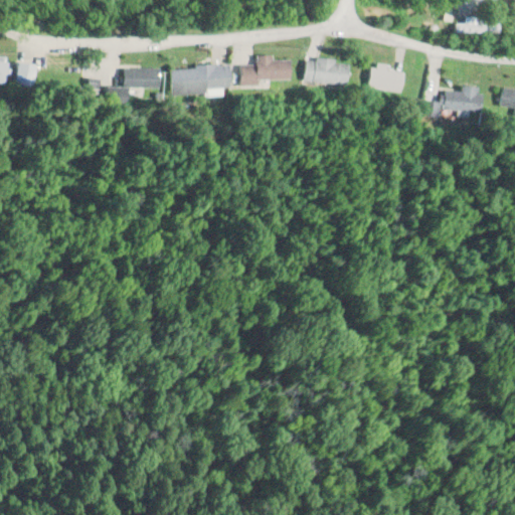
[(498,32),(498,22),(454,22),(454,32),(498,32)]
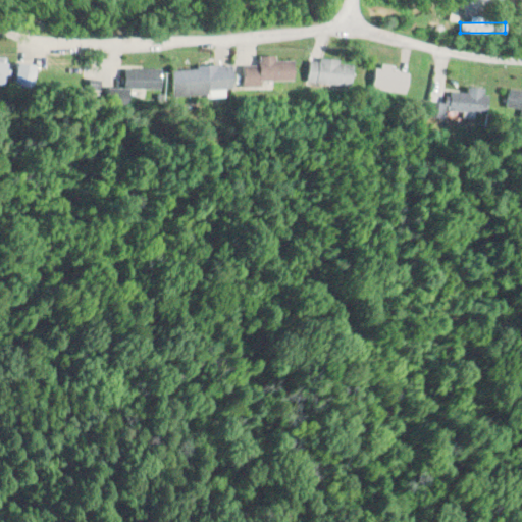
[(289,82),(288,59),(270,60),(270,55),(254,55),(254,64),(239,65),(240,84),(289,82)]
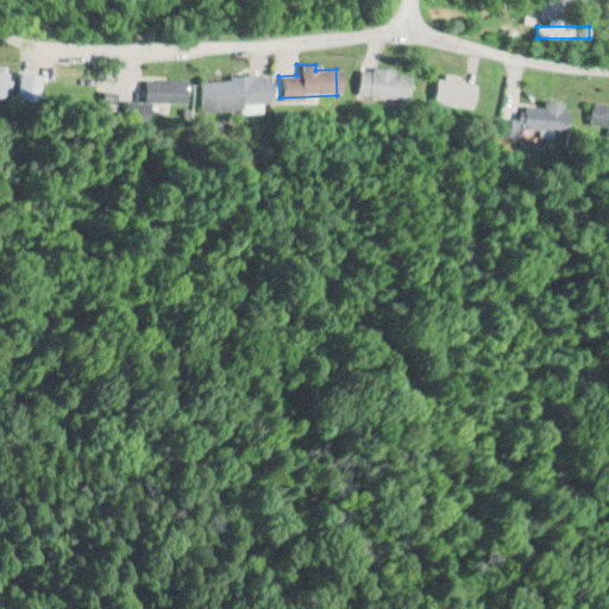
[(406,98),(407,71),(355,69),(353,95),(406,98)]
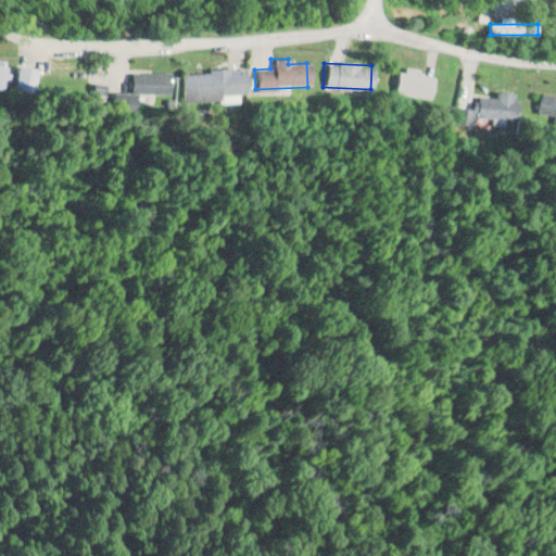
[(17,89),(39,89),(39,67),(17,67),(17,89)]
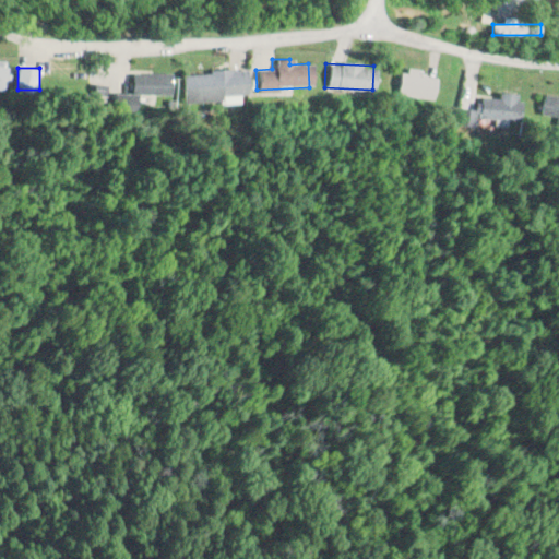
[(183,98),(247,94),(246,69),(182,73),(183,98)]
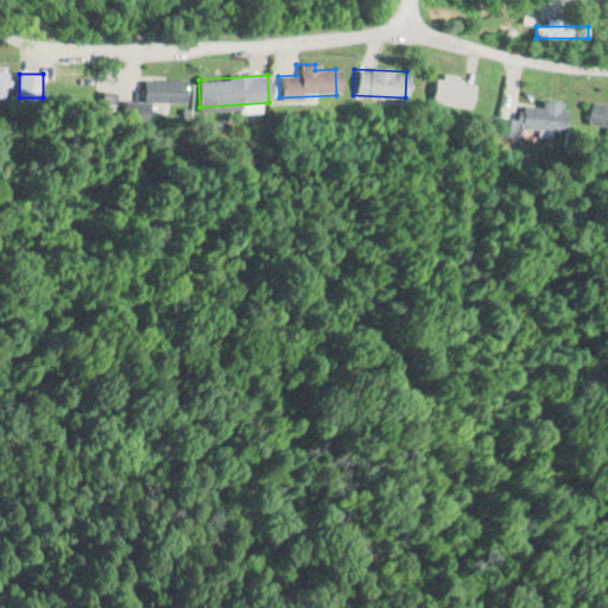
[(467,108),(470,83),(435,77),(431,102),(467,108)]
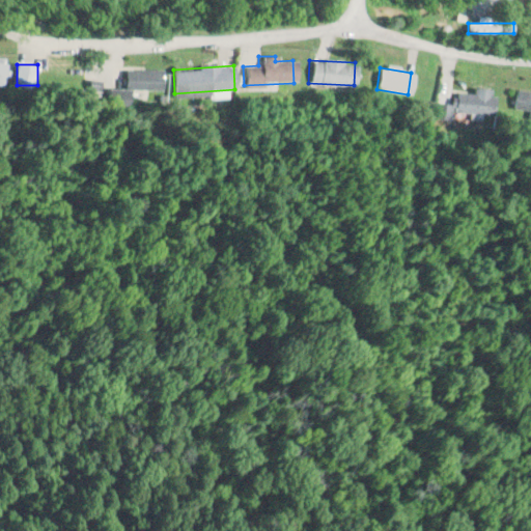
[(162,70),(126,70),(126,89),(162,89),(162,70)]
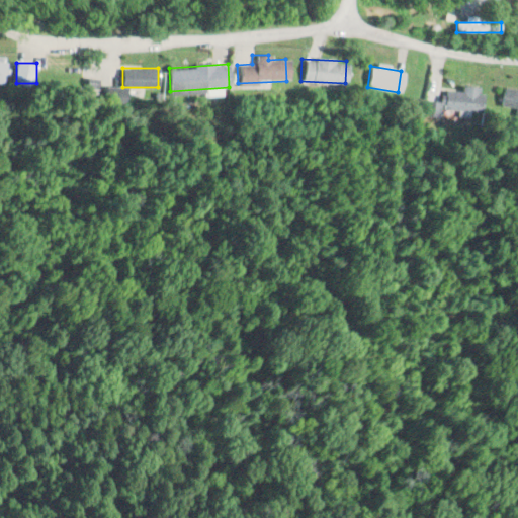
[(443,89),(443,109),(486,110),(486,94),(478,94),(478,86),(460,85),(460,89),(443,89)]
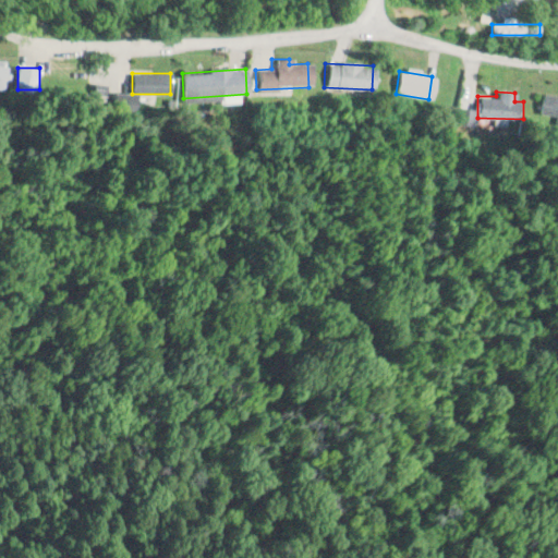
[(538,122),(557,122),(557,96),(541,95),(538,122)]
